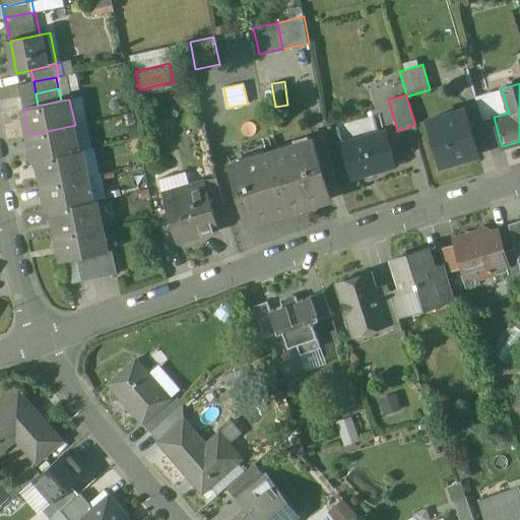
[(465,108),(427,119),(440,166),(478,154),(465,108)]
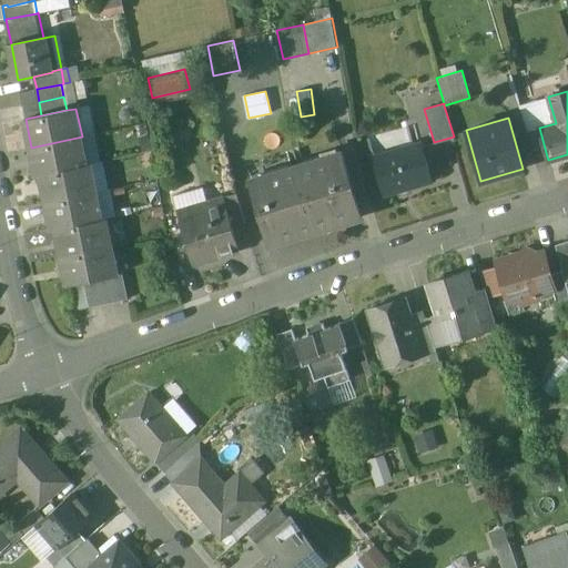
[(539,128),(526,132),(535,161),(547,156),(539,128)]
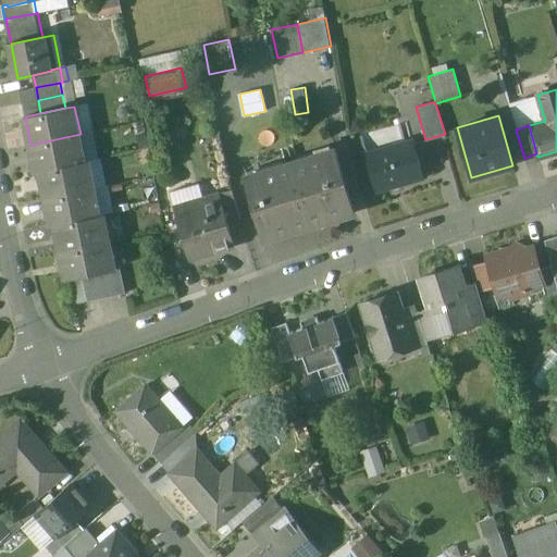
[(81,134),(31,145),(36,171),(40,171),(86,161),(81,134)]
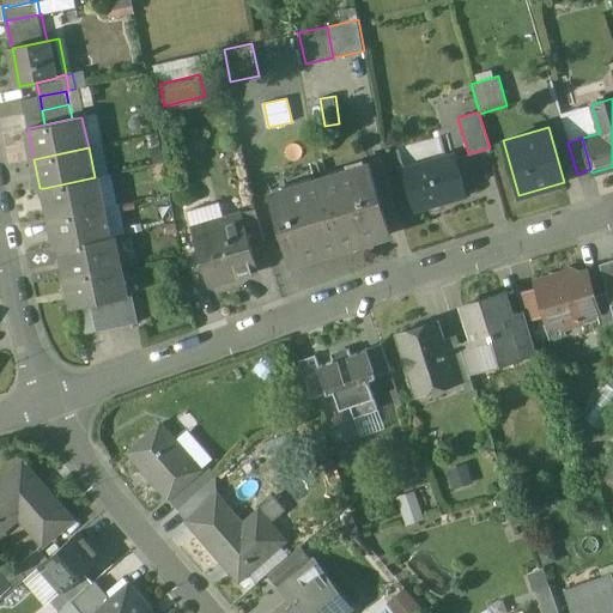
[(453,153),(401,169),(413,211),(465,195),(453,153)]
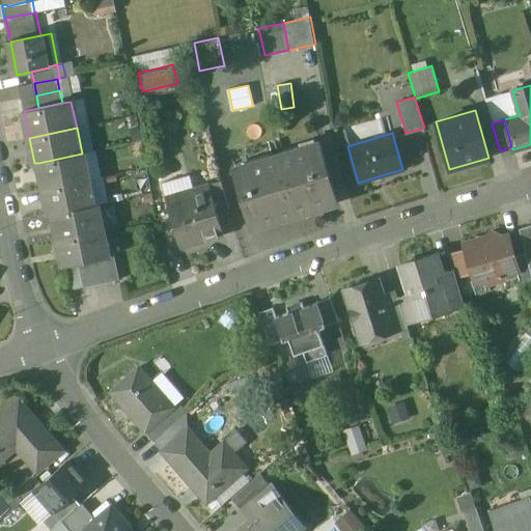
[(320,144),(279,156),(297,216),(338,204),(320,144)]
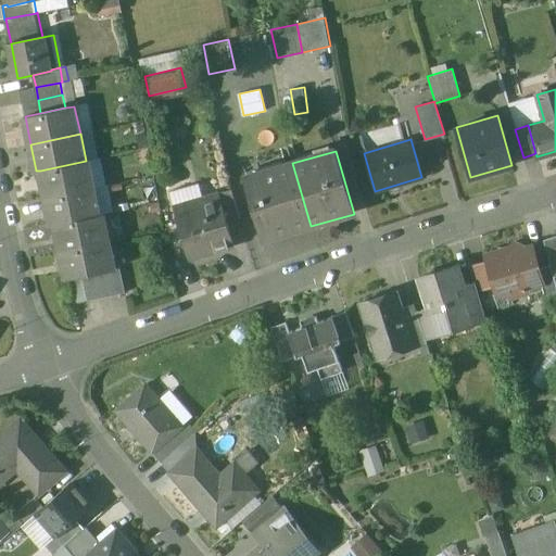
[(86,161),(40,171),(46,198),(95,188),(89,161),(86,161)]
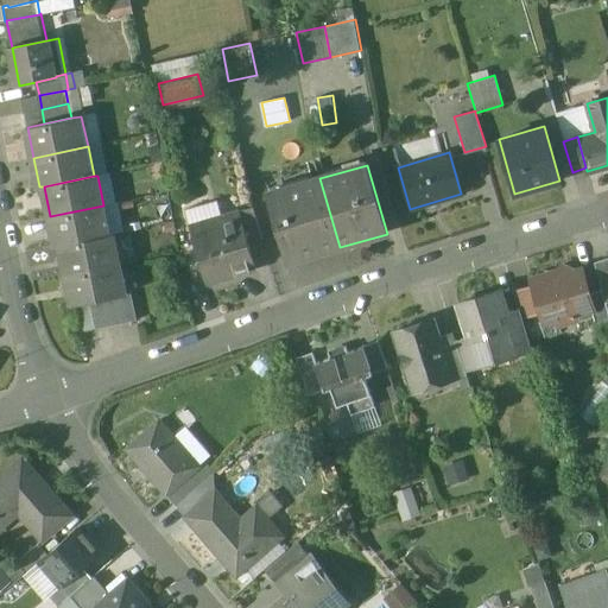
[(320,178),(266,194),(287,263),(340,247),(320,178)]
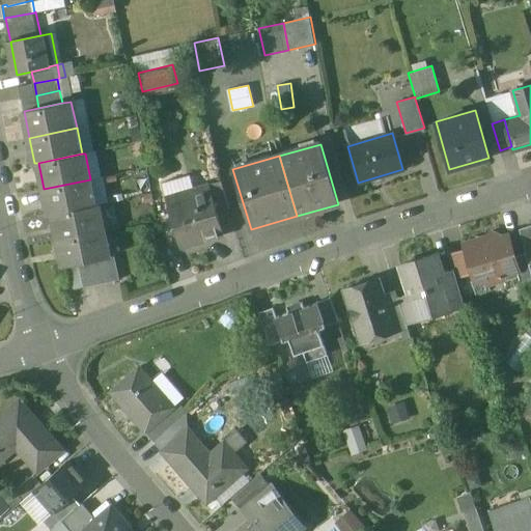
[(90,179),(44,189),(50,215),(53,214),(95,205),(90,179)]
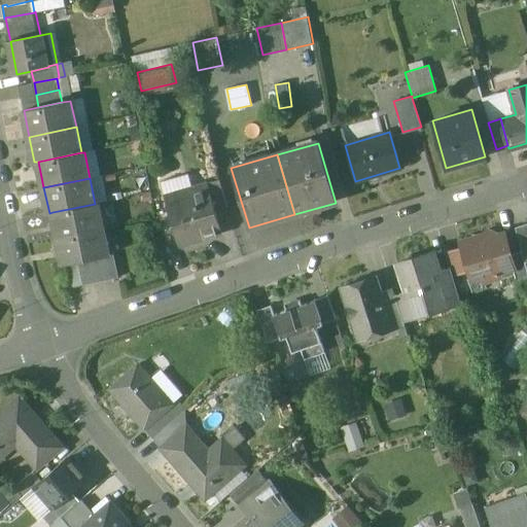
[(220,180),(207,183),(209,189),(212,188),(218,210),(229,208),(220,180)]
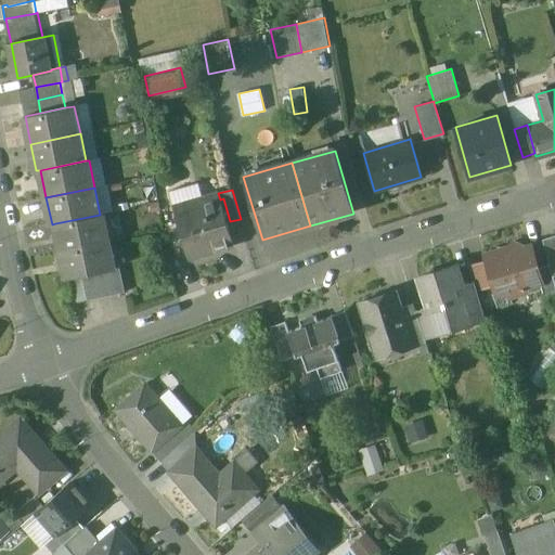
[(223,198),(220,199),(218,193),(175,206),(189,258),(236,245),(230,221),(223,198)]
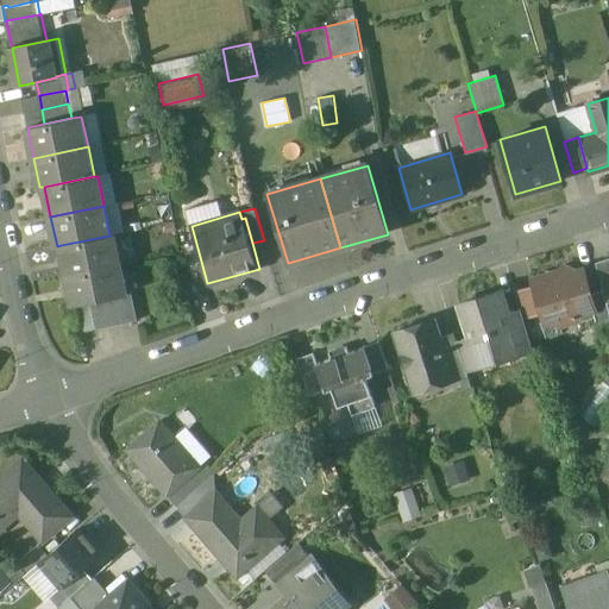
[(110,236),(61,245),(67,275),(120,264),(114,234),(110,236)]
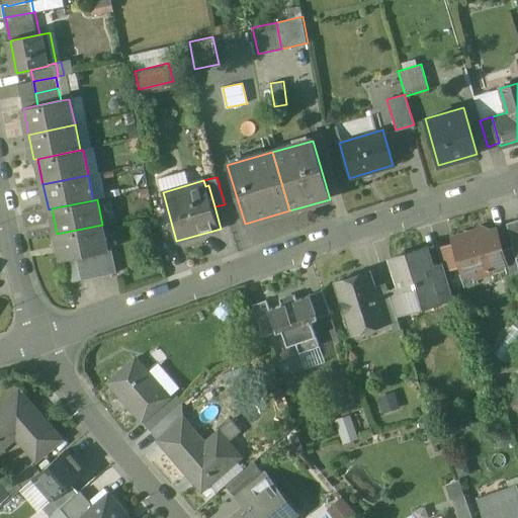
[(517,220),(506,224),(513,247),(516,258),(517,257),(517,220)]
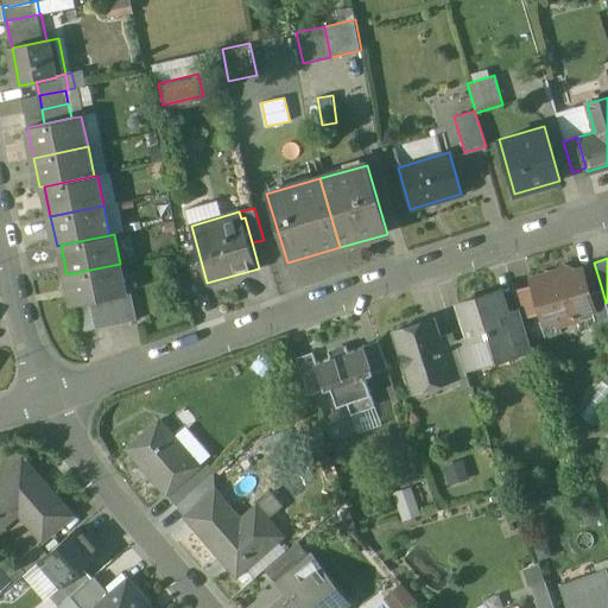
[(120,264),(67,274),(74,305),(77,305),(92,302),(106,299),(119,296),(126,295),(126,293),(120,264)]
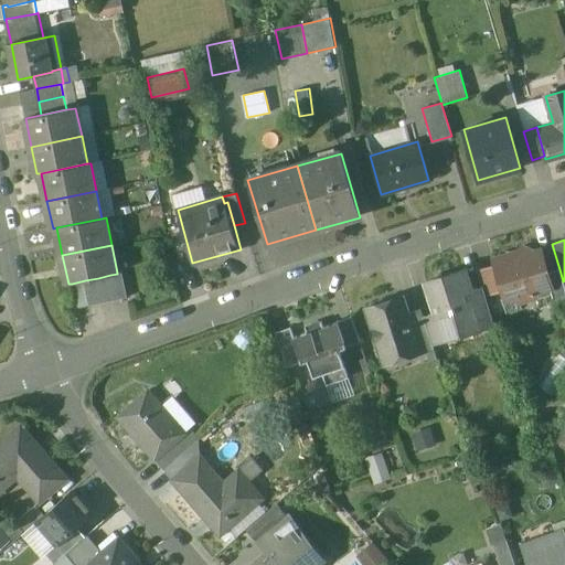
[(528,262),(516,254),(493,262),(494,265),(502,291),(504,297),(504,298),(516,295),(519,301),(535,296),(534,291),(550,287),(552,287),(547,273),(541,252),(532,255),(528,262)]
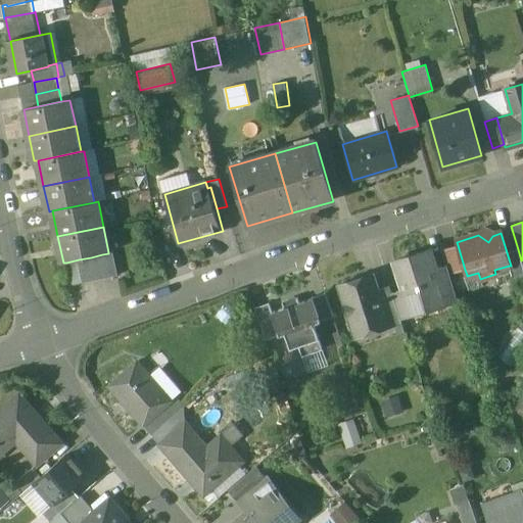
[(458,245),(442,250),(446,267),(449,274),(465,270),(458,245)]
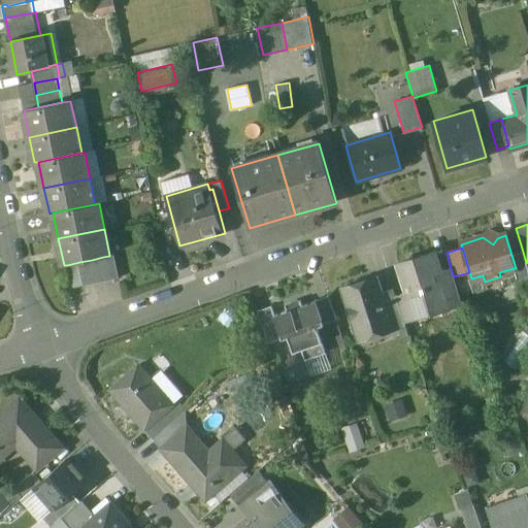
[(523,252),(512,255),(516,268),(514,268),(517,282),(527,277),(527,268),(526,263),(523,252)]
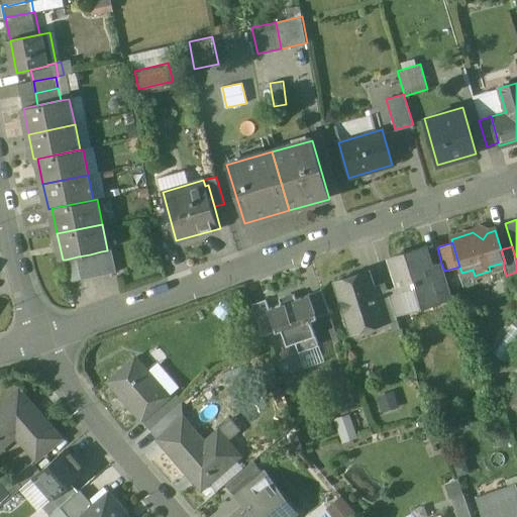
[(424,247),(390,257),(399,287),(405,306),(432,298),(438,296),(429,268),(430,267),(424,247)]
